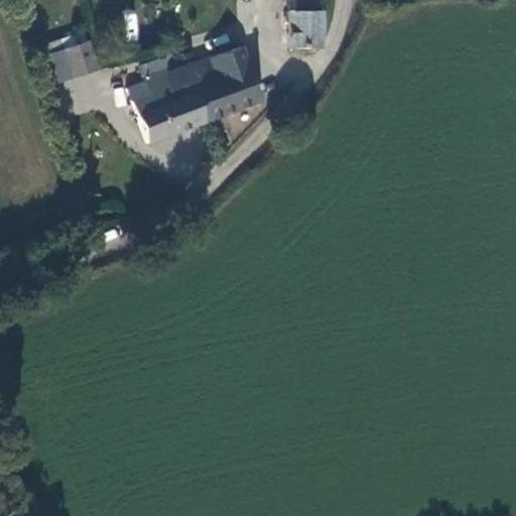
[(288,0),(289,10),(327,10),(328,1),(328,0),(288,0)]
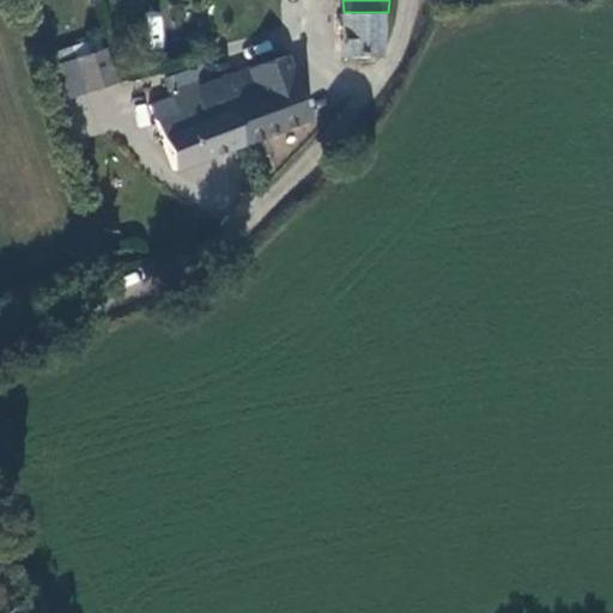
[(147,13),(150,47),(163,46),(162,12),(147,13)]
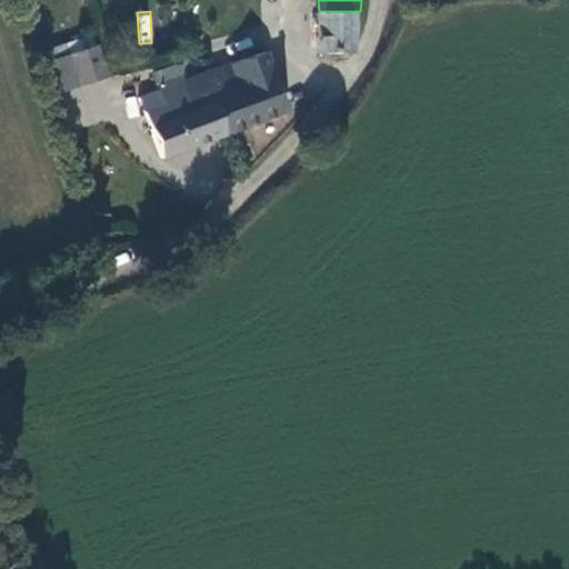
[(321,50),(352,51),(357,32),(360,11),(319,11),(321,50)]
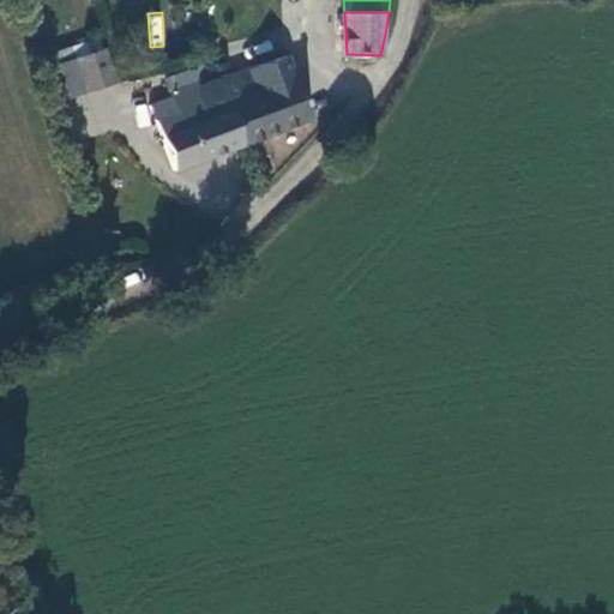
[(96,47),(79,53),(82,62),(100,56),(96,47)]
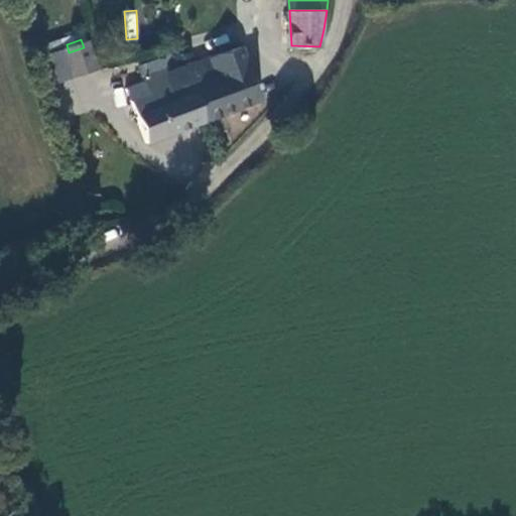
[(67,44),(57,47),(71,85),(94,76),(84,47),(69,52),(67,44)]
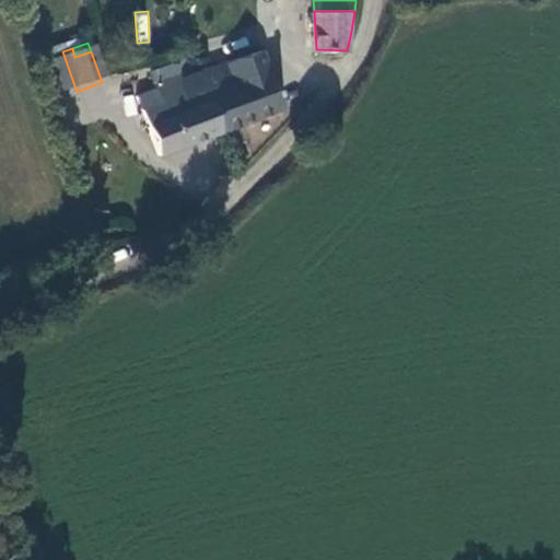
[(202,70),(211,100),(223,128),(281,105),(260,48),(202,70)]
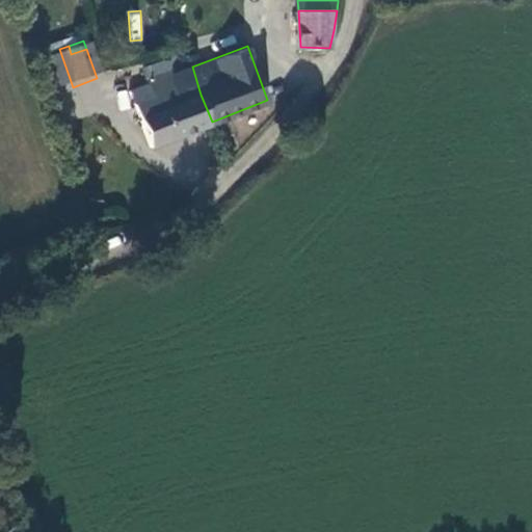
[(73,87),(59,49),(44,55),(57,92),(73,87)]
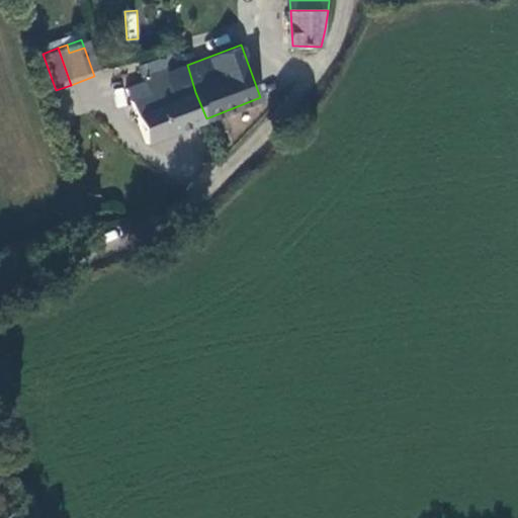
[(149,142),(206,118),(195,92),(179,98),(172,81),(168,71),(169,58),(161,58),(140,66),(147,81),(151,91),(132,99),(149,142)]
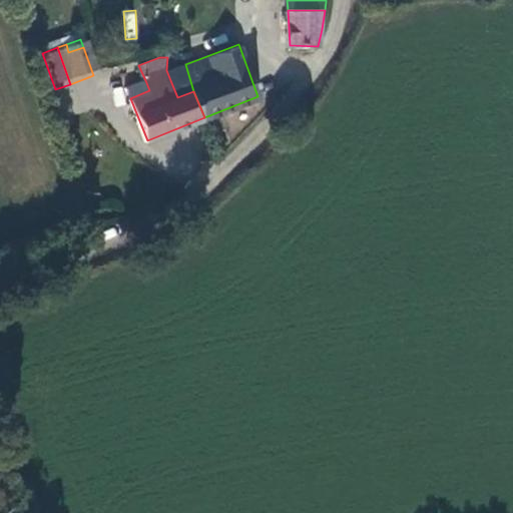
[(185,64),(166,70),(170,80),(177,97),(193,91),(185,64)]
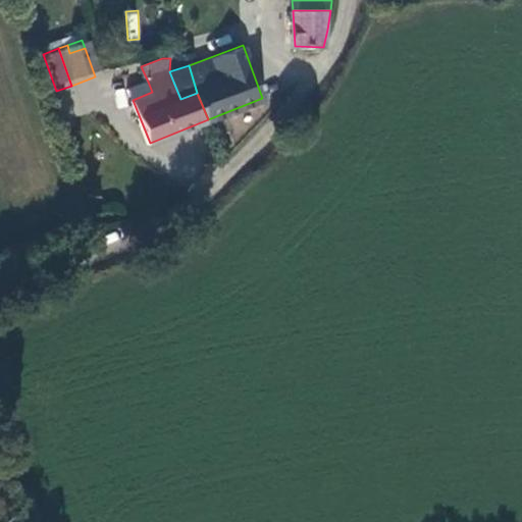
[(152,92),(148,82),(128,89),(133,100),(152,92)]
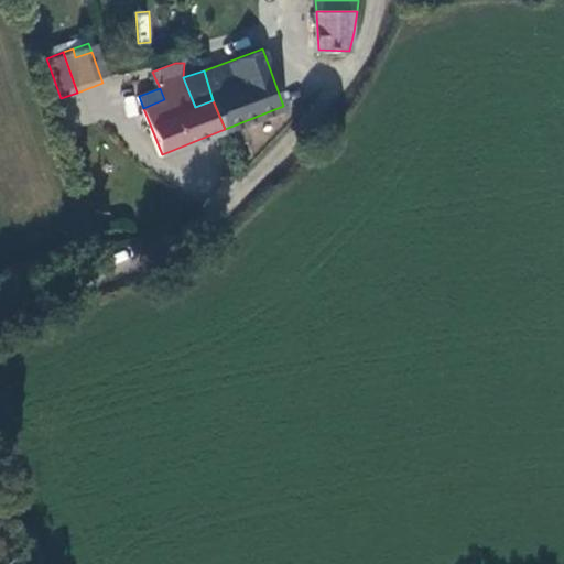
All buildings are outlined.
